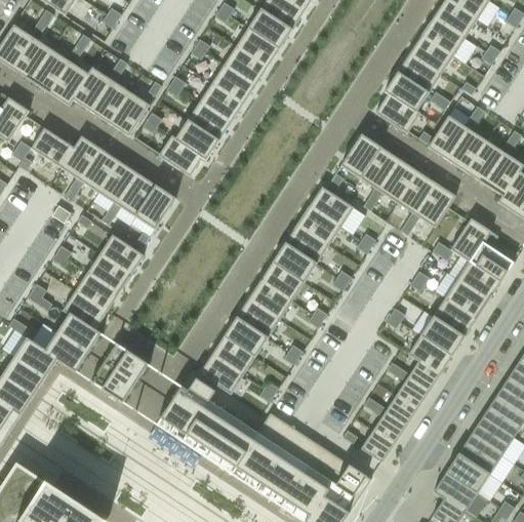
[(43,0),(65,14),(74,0),(43,0)]
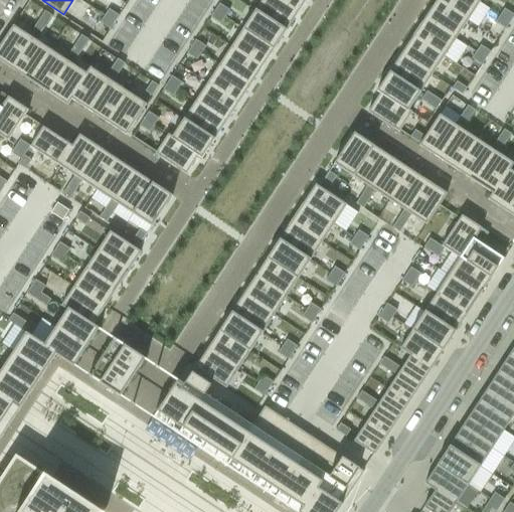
[(261,0),(254,10),(286,30),(298,12),(279,0),(261,0)]
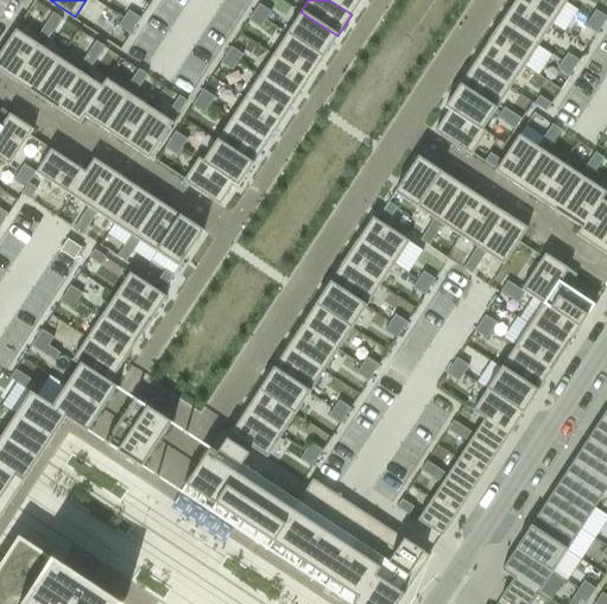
[(329,0),(352,14),(360,0),(329,0)]
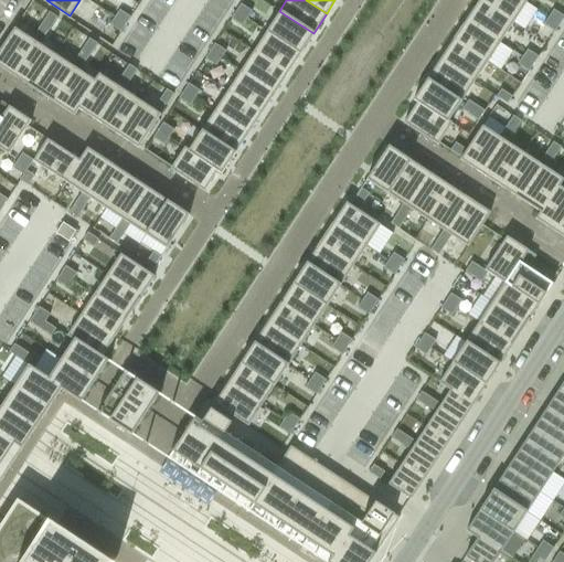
[(478,0),(466,19),(500,41),(513,21),(481,0),(478,0)]
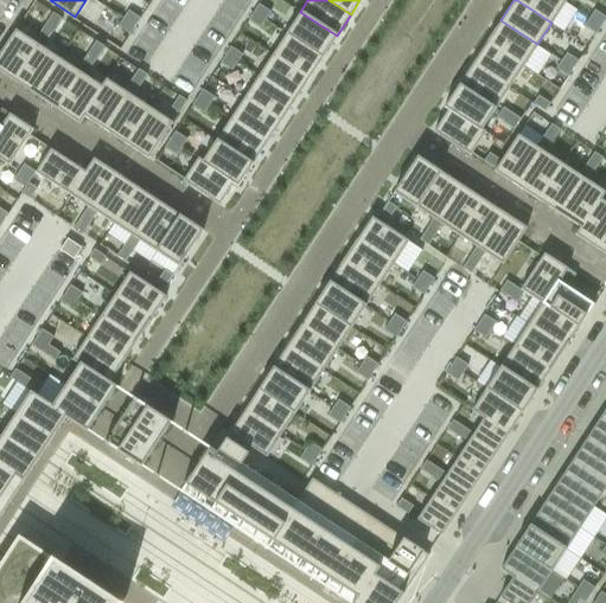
[(517,0),(552,23),(565,1),(563,0),(517,0)]
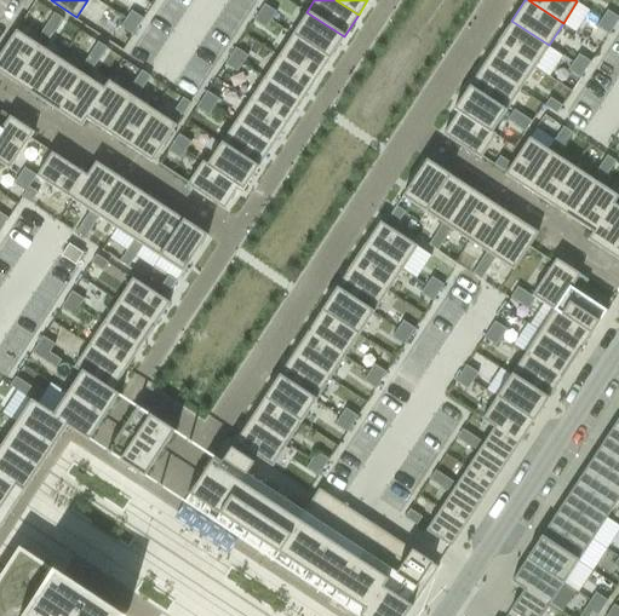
[(264,3),(259,10),(271,18),(276,10),(264,3)]
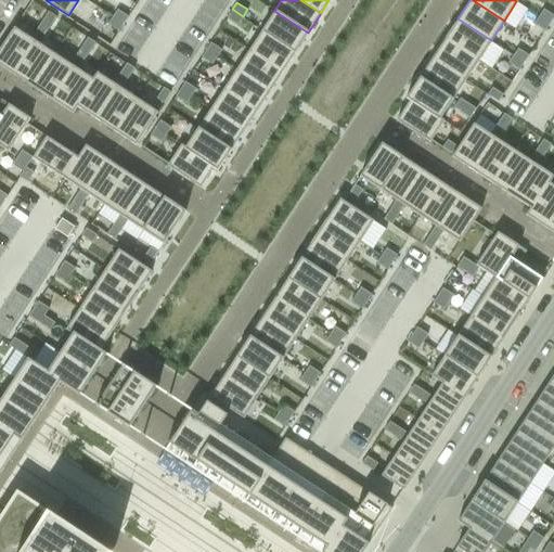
[(118,8),(113,15),(124,22),(129,15),(118,8)]
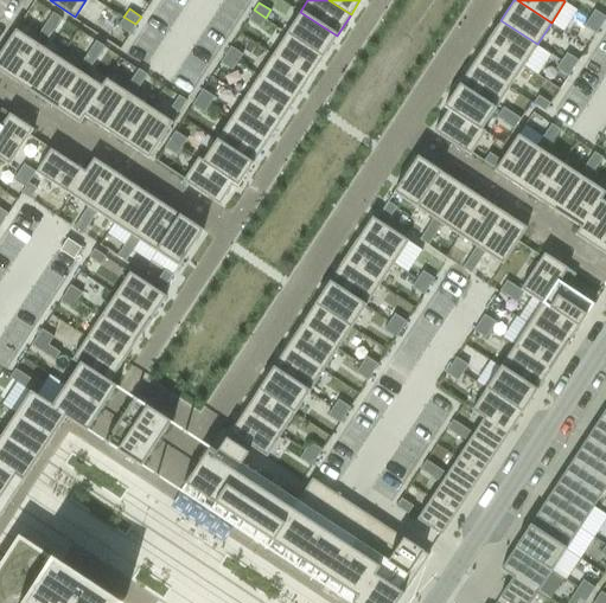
[(594,8),(589,15),(601,24),(605,18),(605,14),(594,8)]
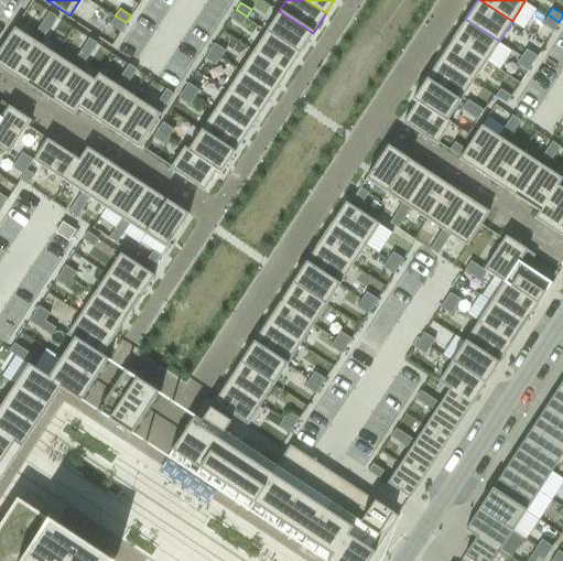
[(236,9),(231,17),(241,24),(247,17),(236,9)]
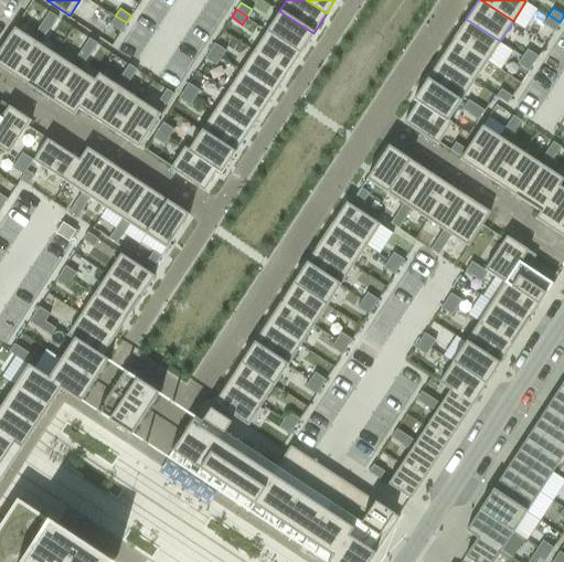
[(50,10),(43,20),(51,25),(57,16),(50,10)]
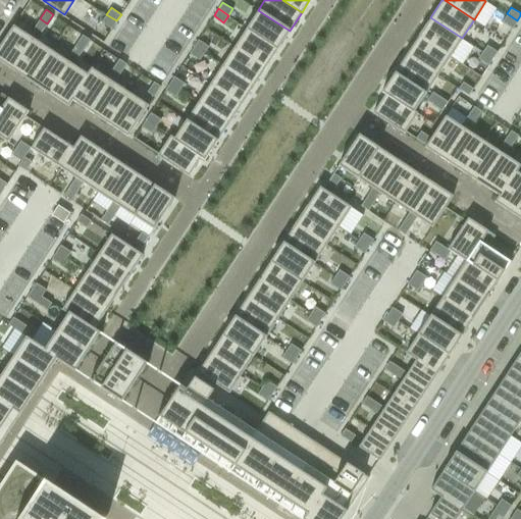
[(258,10),(246,29),(277,49),(290,31),(258,10)]
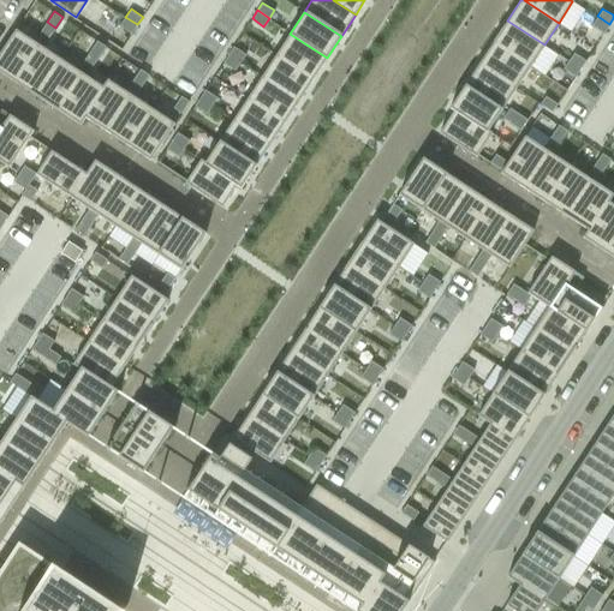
[(597,16),(592,24),(604,33),(609,24),(597,16)]
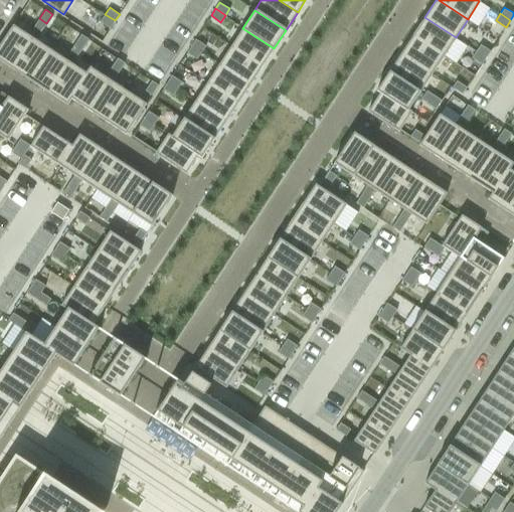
[(105,14),(101,20),(111,27),(115,20),(105,14)]
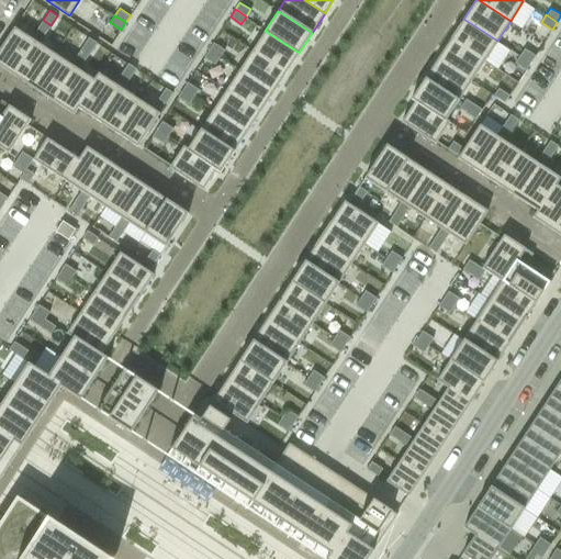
[(463,19),(450,38),(484,60),(497,41),(463,19)]
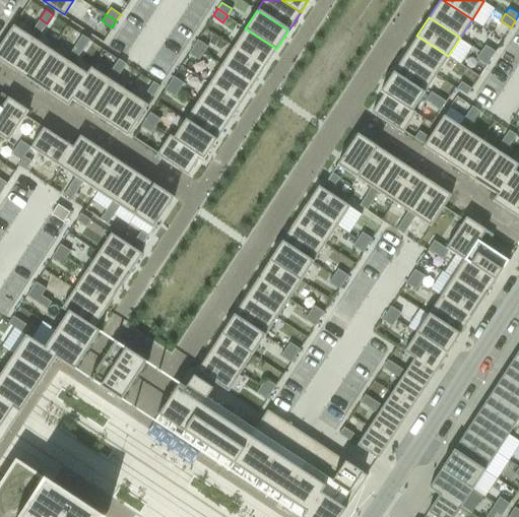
[(40,18),(34,26),(42,31),(47,23),(40,18)]
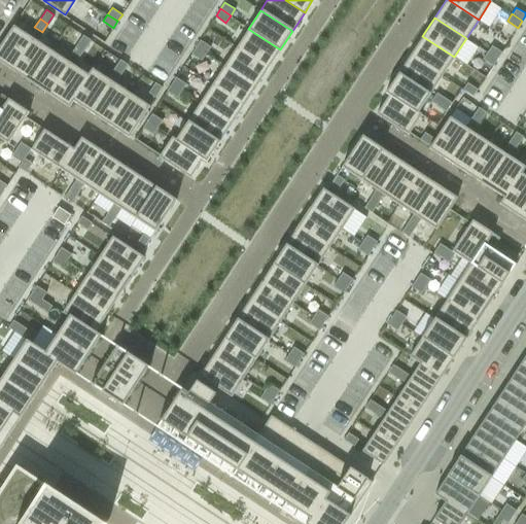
[(13,24),(0,44),(0,60),(12,68),(33,37),(13,24)]
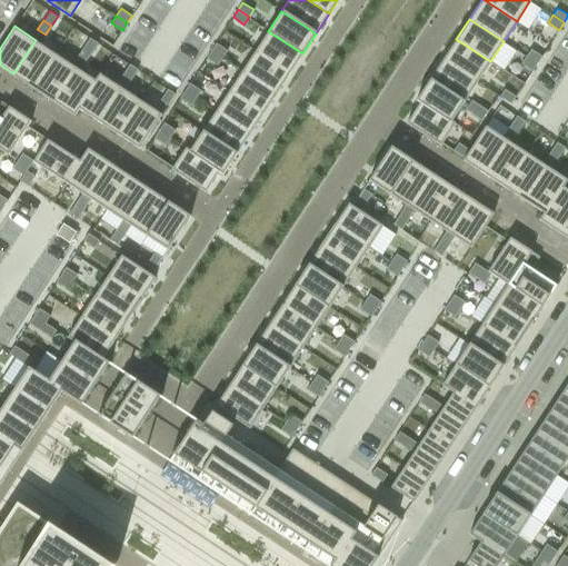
[(268,31),(255,51),(289,73),(302,53),(268,31)]
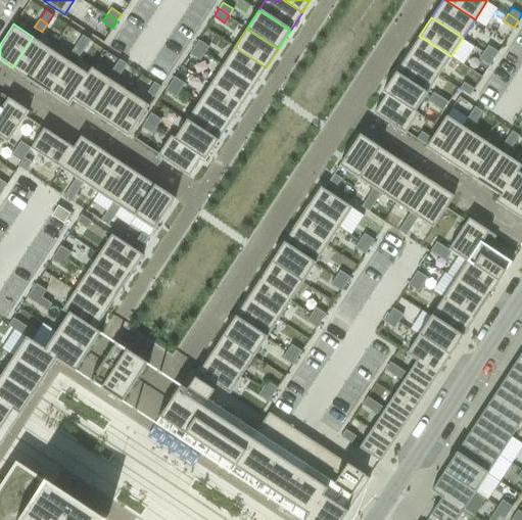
[(83,34),(77,42),(85,47),(90,39),(83,34)]
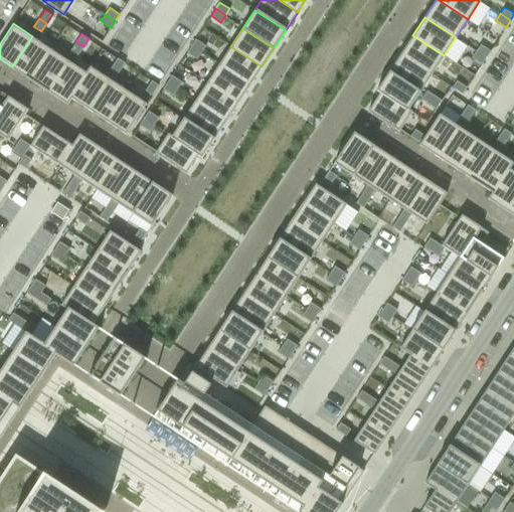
[(412,35),(400,53),(432,73),(444,55),(412,35)]
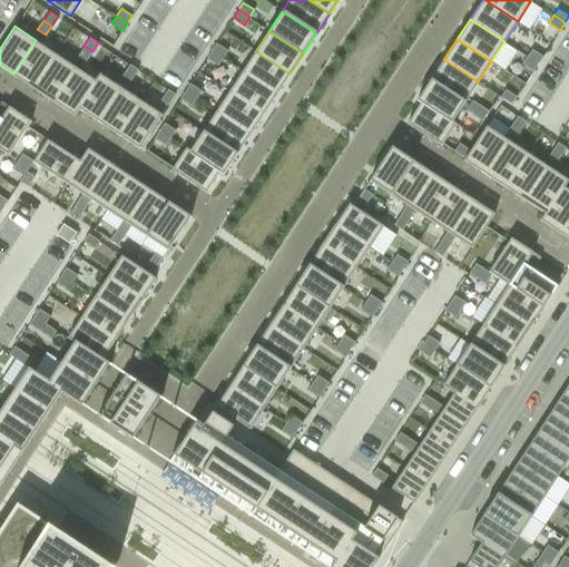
[(36,40),(13,74),(33,88),(56,54),(36,40)]
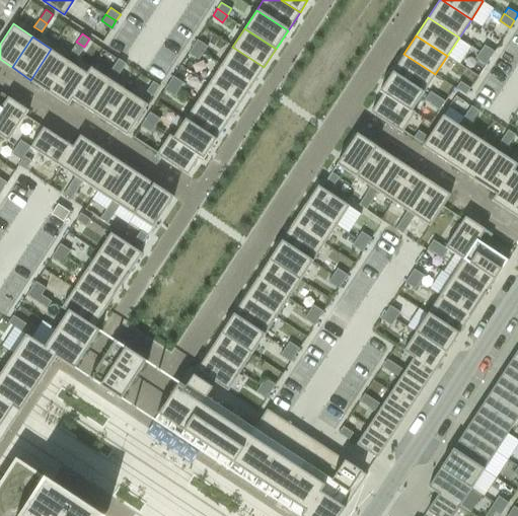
[(198,39),(193,46),(203,52),(208,45),(198,39)]
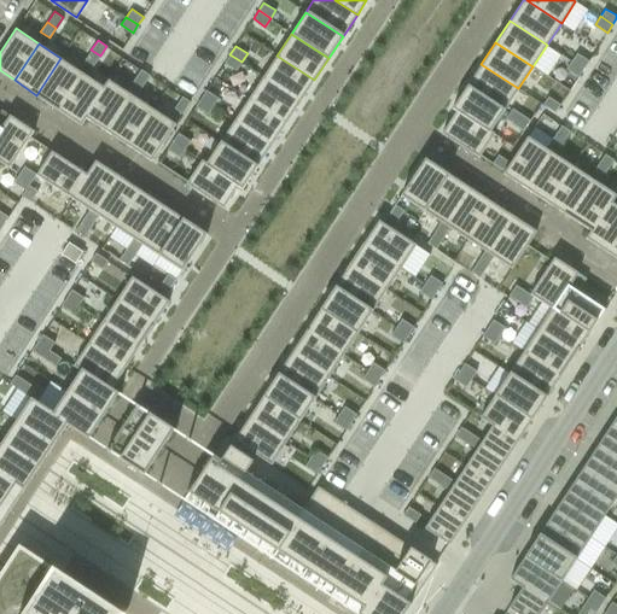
[(91,50),(83,60),(93,66),(100,56),(91,50)]
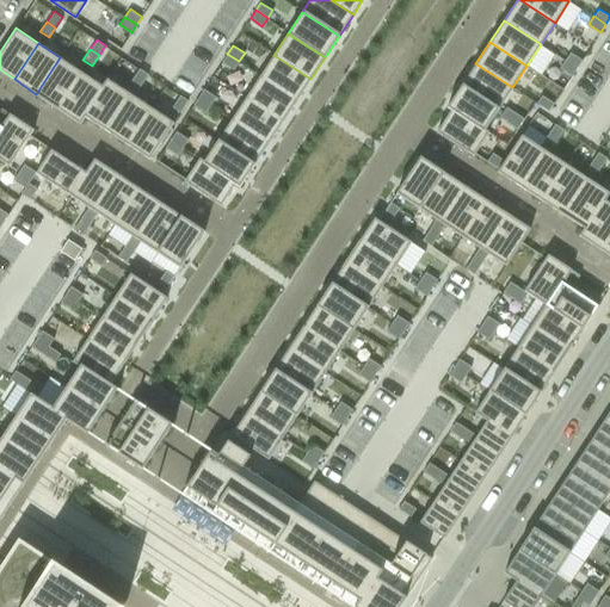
[(571,51),(565,59),(577,67),(583,59),(571,51)]
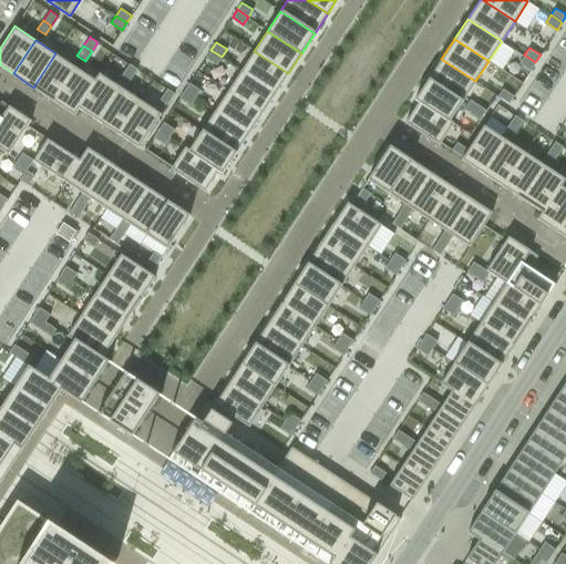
[(211,50),(206,57),(217,64),(222,57),(211,50)]
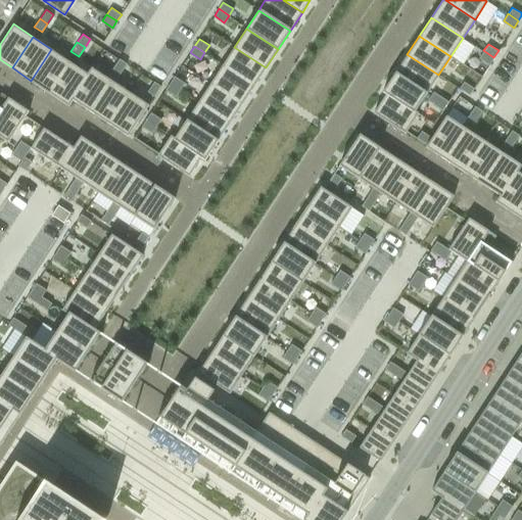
[(234,47),(222,65),(253,86),(266,67),(234,47)]
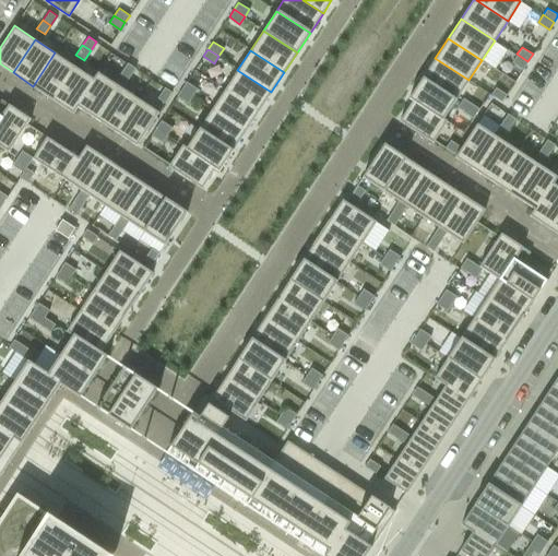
[(55,52),(33,86),(54,99),(75,66),(55,52)]
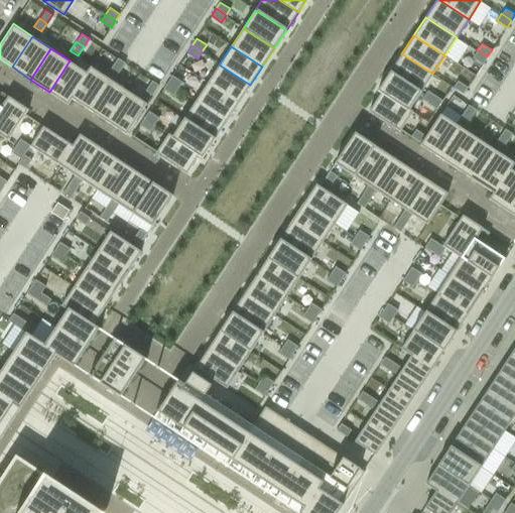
[(477,49),(473,56),(483,63),(487,56),(477,49)]
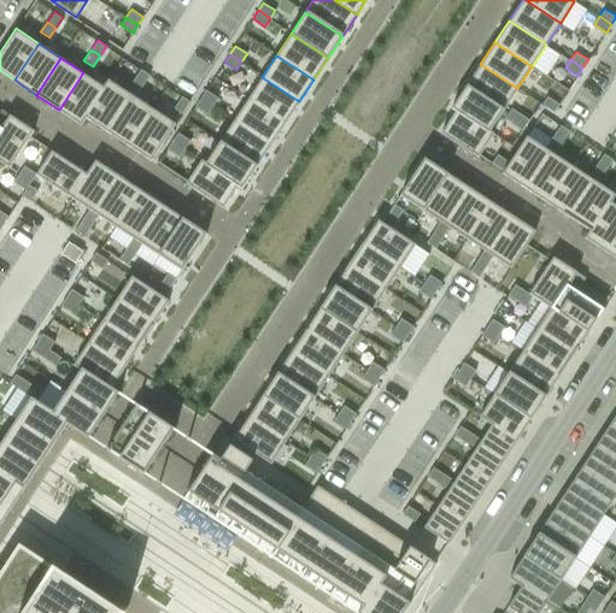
[(480,64),(465,86),(503,110),(517,88),(480,64)]
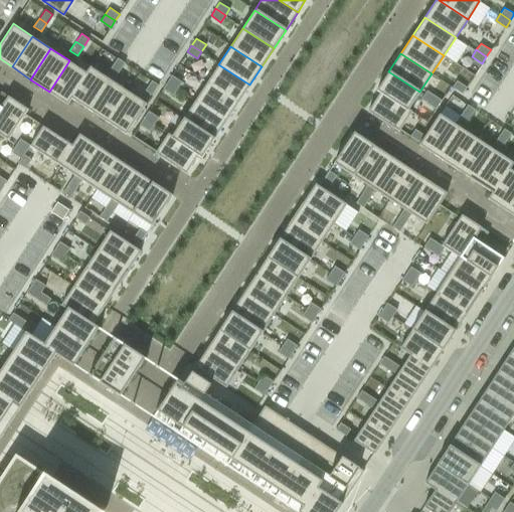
[(118,57),(112,65),(120,70),(125,61),(118,57)]
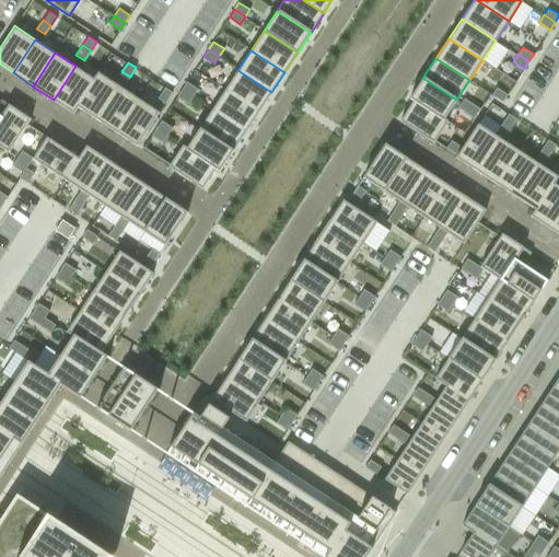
[(76,66),(54,100),(73,113),(79,105),(78,105),(95,78),(94,78),(76,66)]
